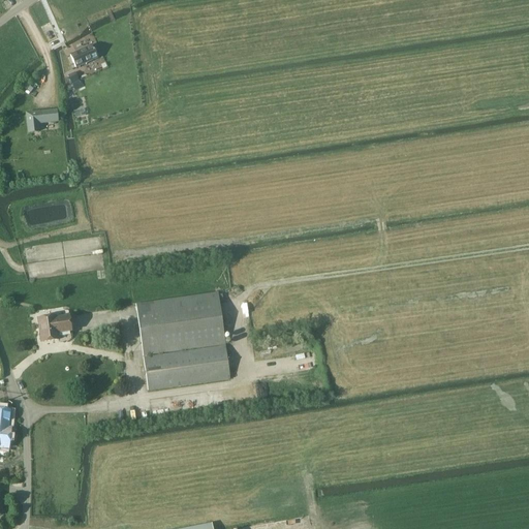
[(98,58),(92,44),(75,52),(70,55),(75,68),(98,58)]
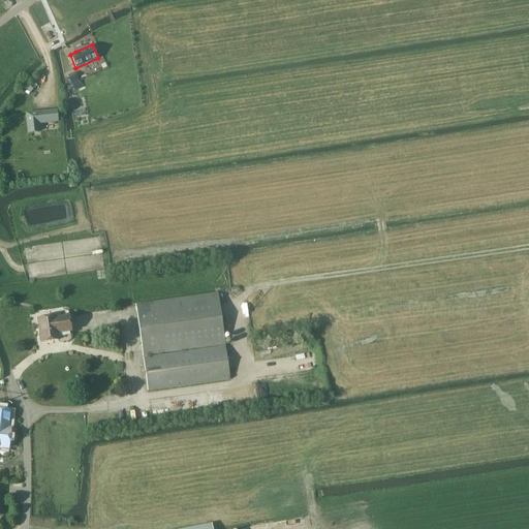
[(74,72),(68,75),(72,84),(75,83),(79,81),(74,72)]
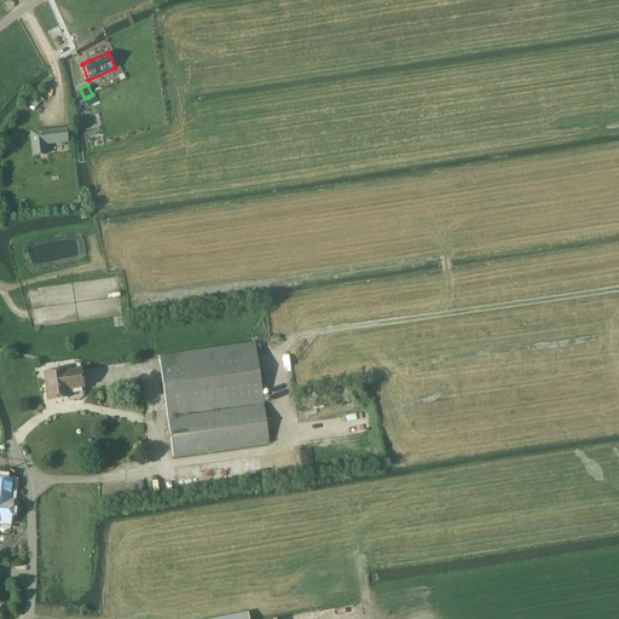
[(64,129),(32,133),(34,155),(46,154),(45,144),(67,142),(64,129)]
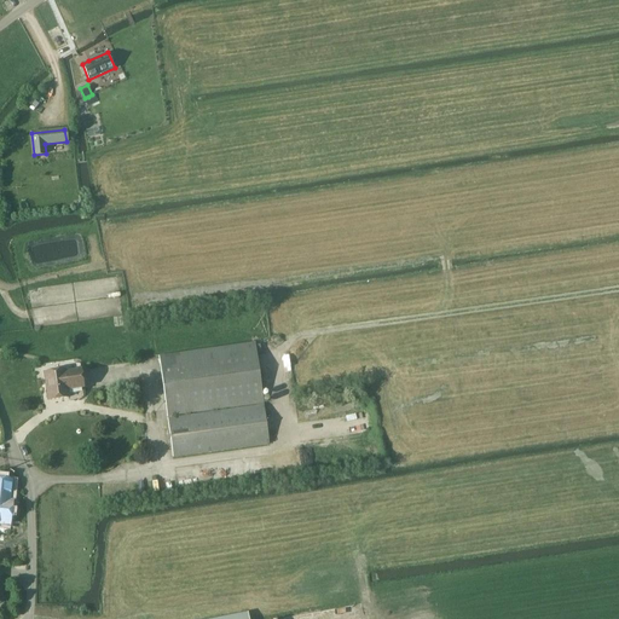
[(167,417),(264,404),(256,352),(261,352),(260,345),(255,345),(255,342),(158,356),(167,417)]
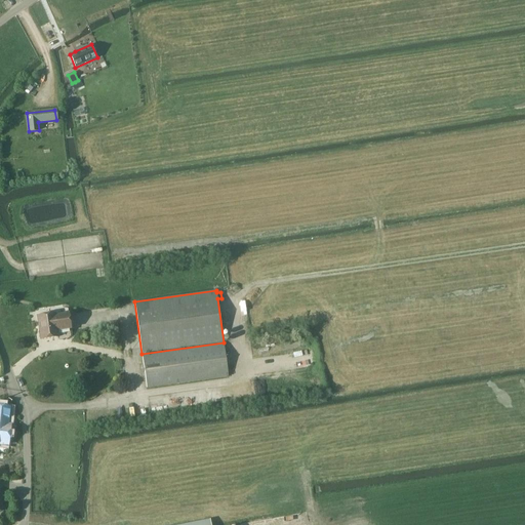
[(54,314),(38,316),(42,339),(58,337),(57,330),(71,328),(69,314),(55,316),(54,314)]
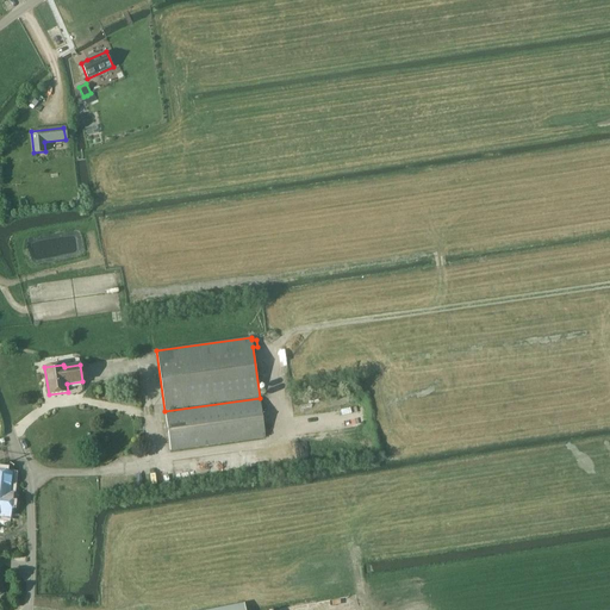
[(260,398),(165,412),(170,450),(265,436),(260,398)]
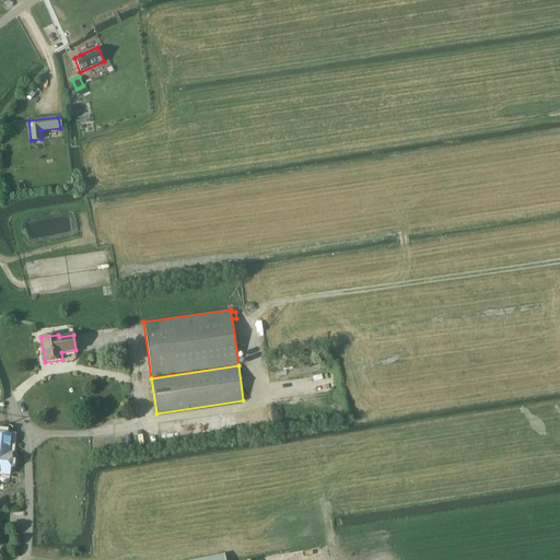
[(335,386),(333,374),(308,378),(311,391),(335,386)]
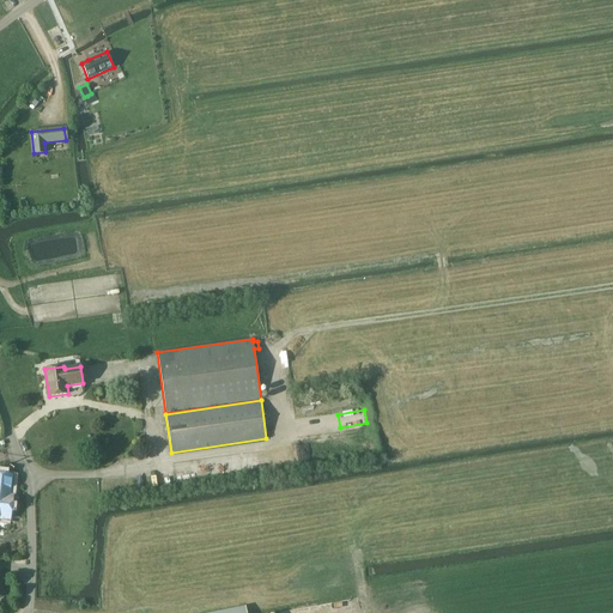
[(0,520),(10,521),(13,496),(11,496),(12,478),(13,477),(8,475),(0,474),(0,520)]
